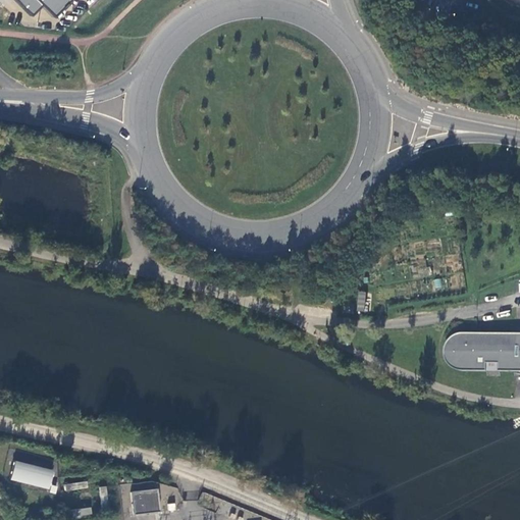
[(13,0),(28,13),(38,3),(50,14),(64,0),(13,0)]
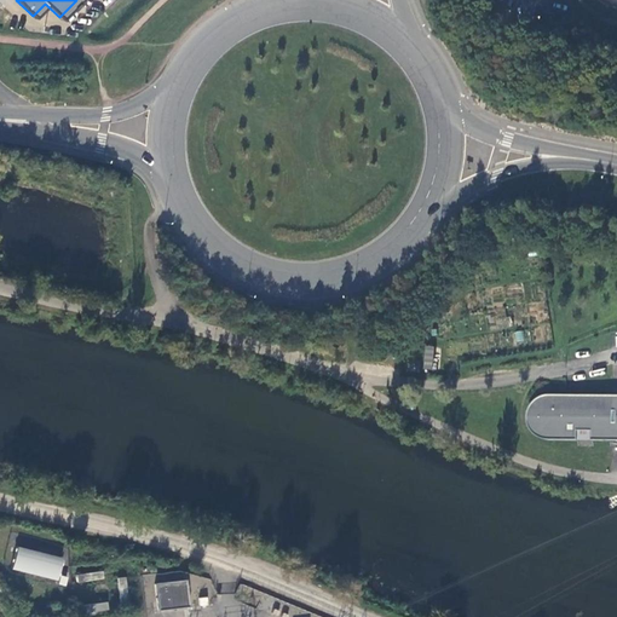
[(434,345),(425,345),(424,368),(432,368),(434,345)]
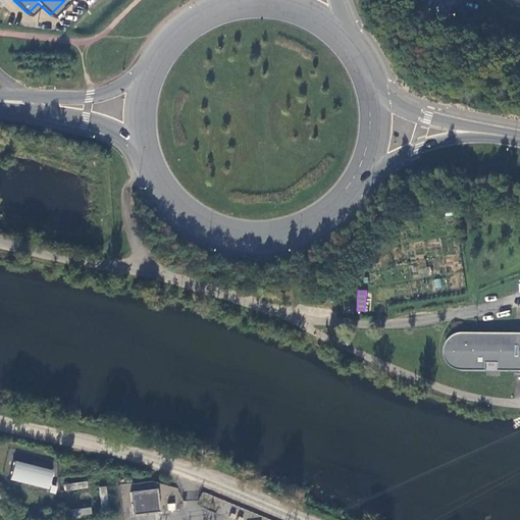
[(457,368),(462,369),(486,369),(486,362),(498,362),(498,370),(513,370),(514,365),(519,364),(519,335),(514,336),(514,331),(474,331),(463,330),(458,331),(453,333),(449,338),(446,343),(444,349),(445,355),(447,360),(451,364),(454,366),(457,368)]
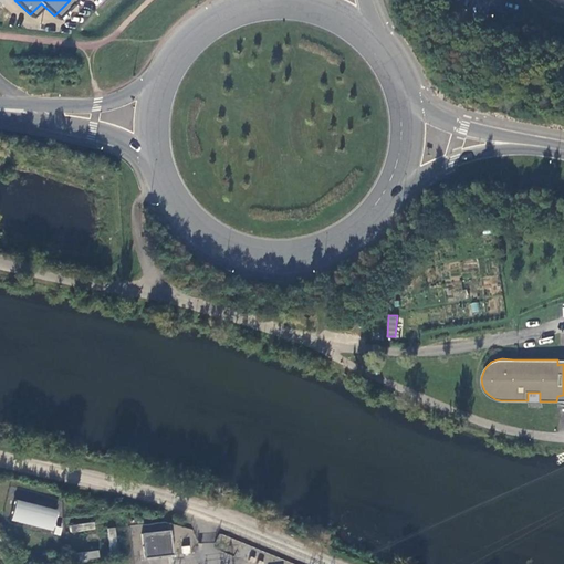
[(13,499),(10,520),(53,526),(56,507),(13,499)]
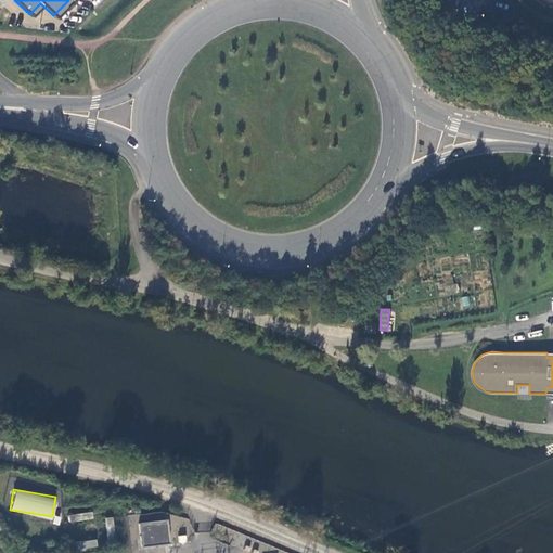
[(88,506),(65,510),(66,516),(89,513),(88,506)]
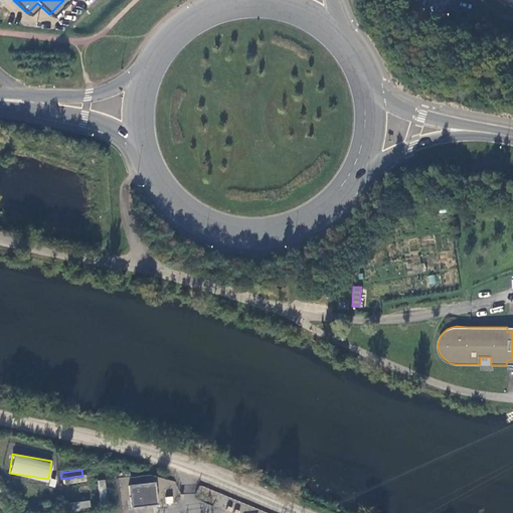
[(104,496),(102,475),(96,475),(98,496),(104,496)]
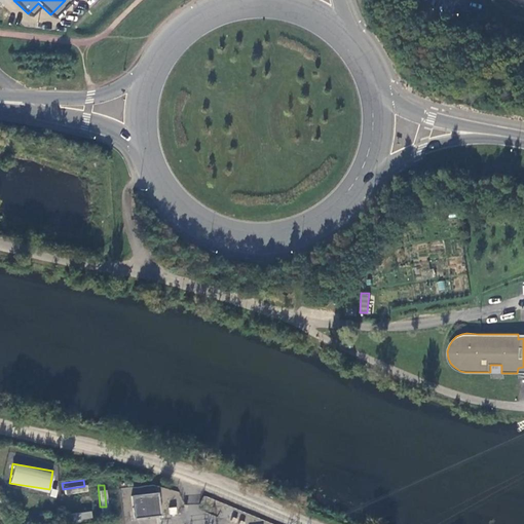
[(131,512),(155,510),(153,488),(128,491),(131,512)]
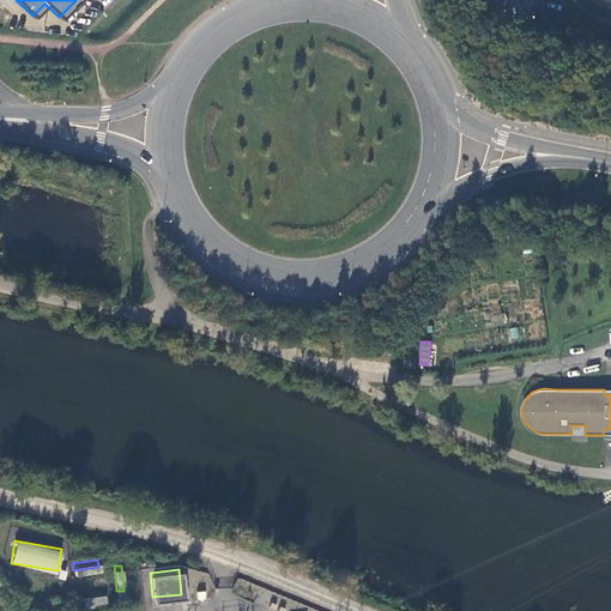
[(103,590),(78,593),(79,602),(103,597),(103,590)]
